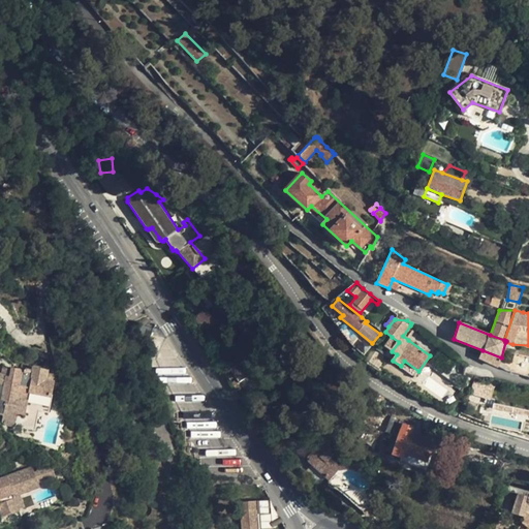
[(403,336),(408,340),(415,330),(410,325),(403,336)]
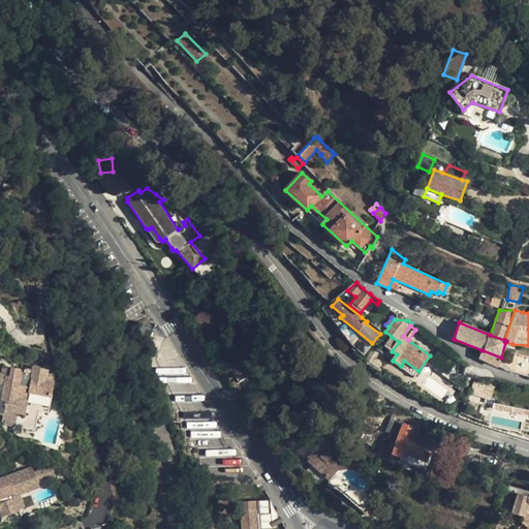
[(384,346),(392,351),(399,342),(392,337),(384,346)]
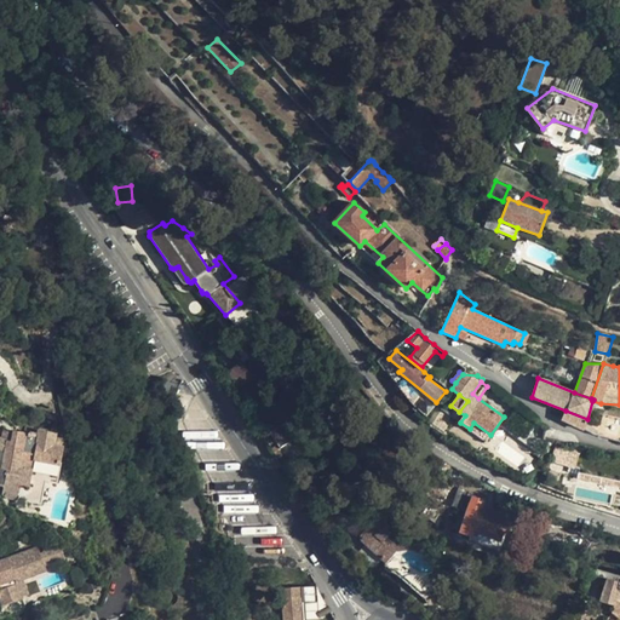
[(587,419),(566,411),(562,419),(584,430),(587,419)]
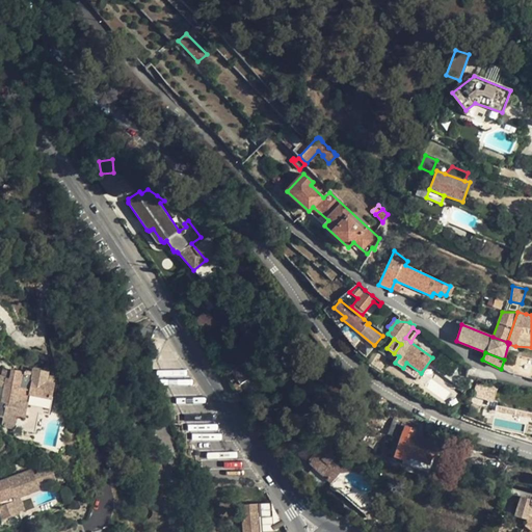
[(421,373),(406,363),(403,368),(418,378),(421,373)]
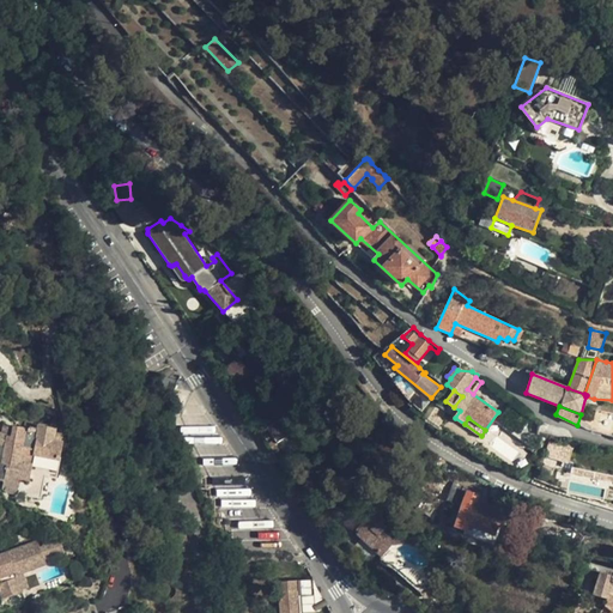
[(11,436),(12,428),(2,425),(0,434),(11,436)]
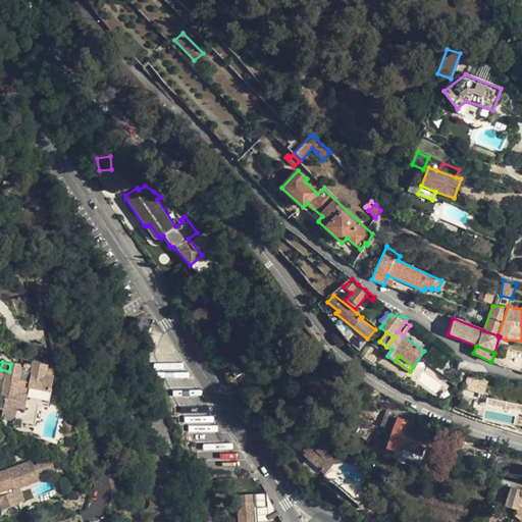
[(10,364),(9,371),(0,369),(0,368),(0,386),(2,387),(0,395),(6,396),(4,404),(16,407),(24,409),(28,395),(17,393),(19,381),(30,383),(29,386),(51,390),(54,375),(46,374),(48,365),(31,362),(30,366),(20,364),(10,362),(10,364)]
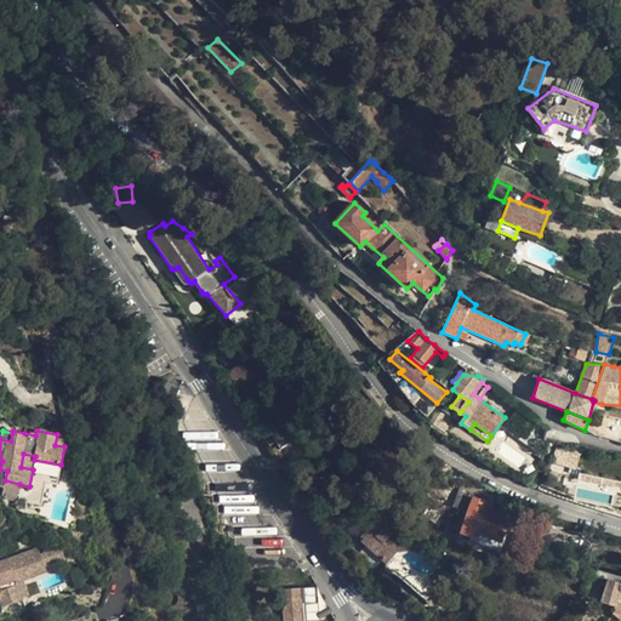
[(580,455),(557,448),(552,461),(576,468),(580,455)]
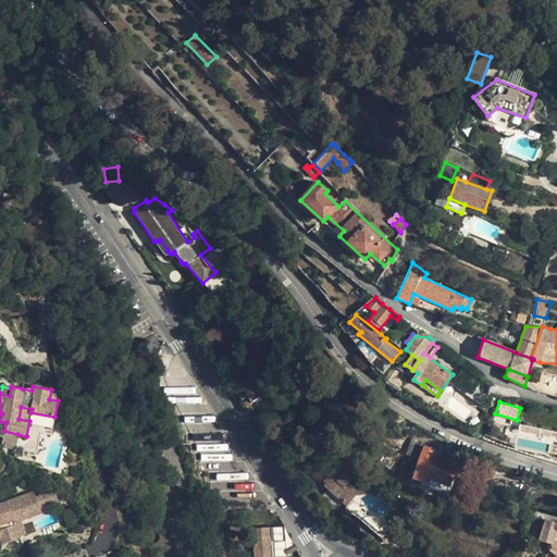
[(32,409),(21,407),(19,419),(29,421),(31,412),(32,409)]
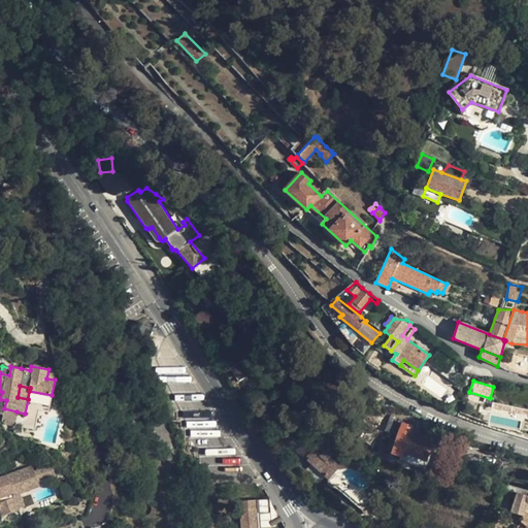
[(482,397),(469,394),(467,400),(480,404),(482,397)]
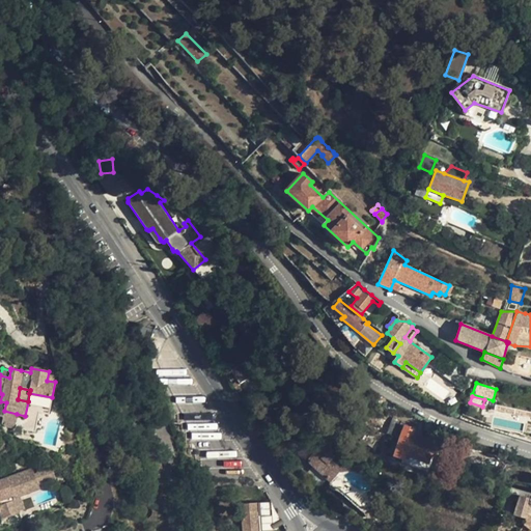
[(478,409),(467,403),(466,406),(464,410),(473,415),(475,415),(478,409)]
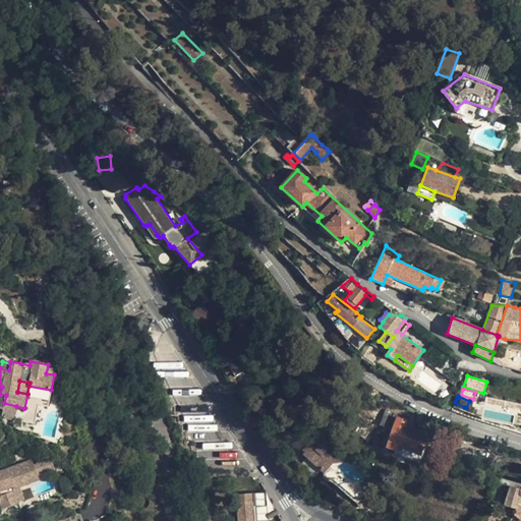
[(14,419),(16,406),(4,403),(1,417),(14,419)]
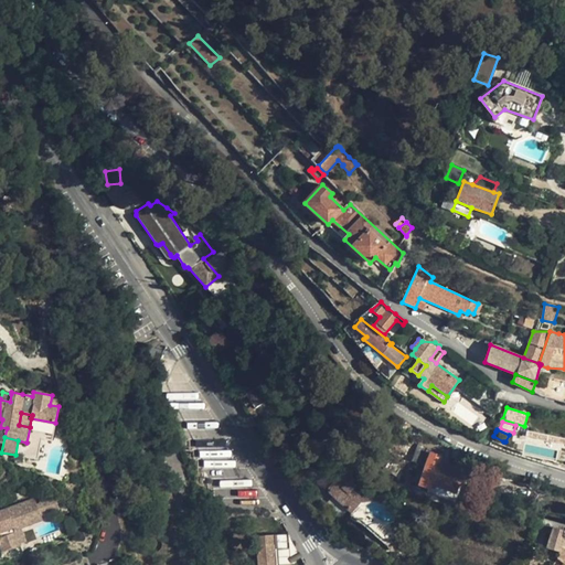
[(513,455),(531,460),(531,445),(514,444),(513,455)]
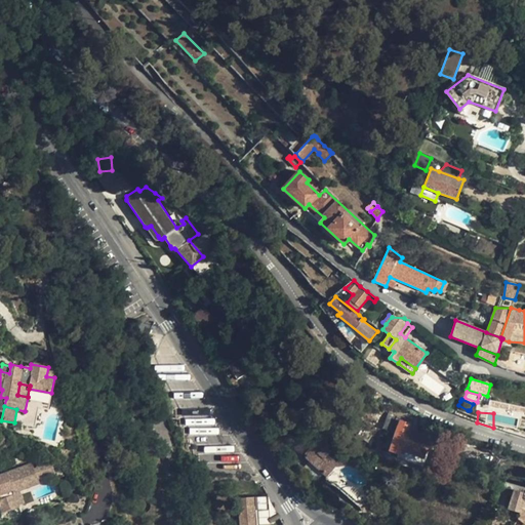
[(388,450),(398,418),(392,416),(381,449),(388,450)]
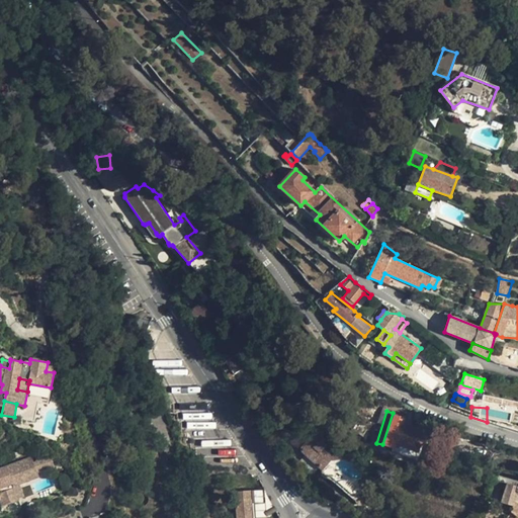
[(424,431),(393,420),(384,444),(394,447),(395,446),(396,443),(417,450),(424,431)]
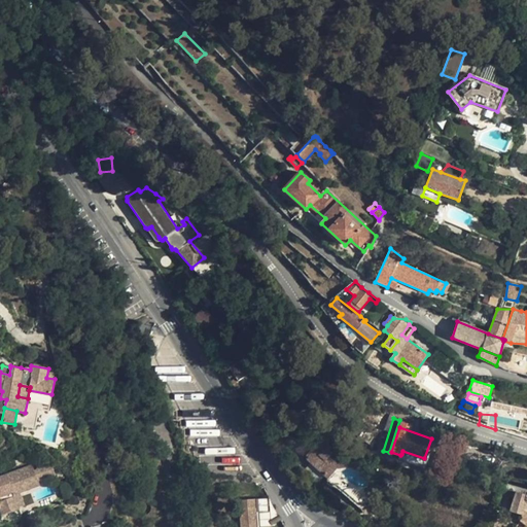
[(329,445),(322,438),(308,454),(307,455),(307,457),(307,459),(308,460),(313,464),(327,478),(326,481),(326,484),(327,485),(328,485),(331,487),(334,487),(336,487),(355,503),(357,504),(360,505),(366,505),(372,501),(347,482),(342,475),(338,468),(337,467),(337,465),(337,464),(328,457),(331,454),(332,453),(332,452),(331,449),(329,445)]
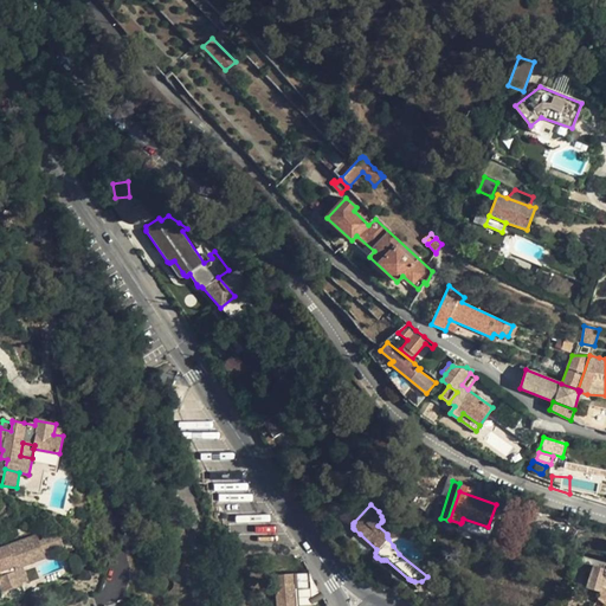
[(488,527),(463,519),(462,522),(490,533),(491,528),(488,527)]
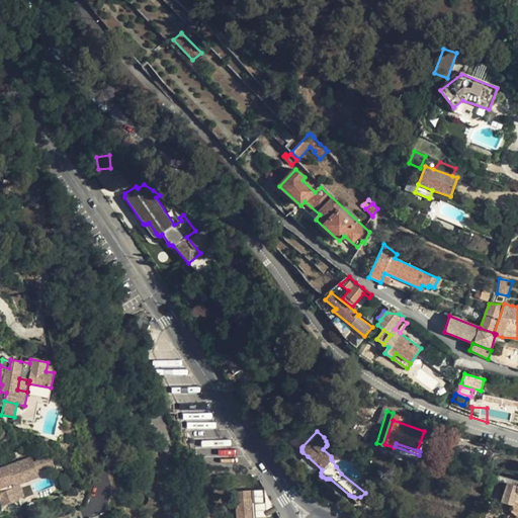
[(336,455),(331,457),(331,459),(332,460),(340,459),(342,460),(343,460),(351,462),(355,463),(356,464),(358,467),(363,463),(359,460),(357,458),(354,455),(352,453),(350,453),(348,453),(346,453),(341,455),(340,455),(336,455)]
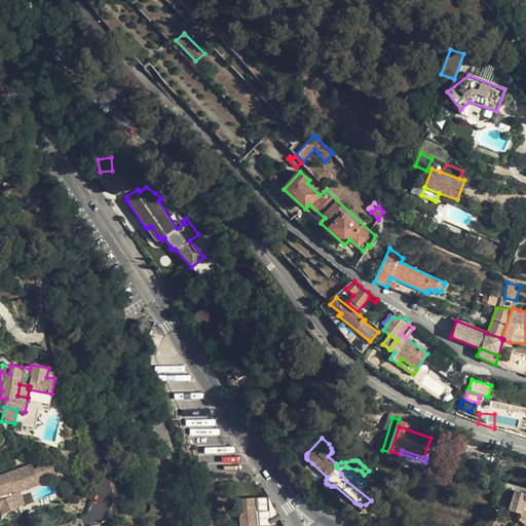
[(19,508),(13,493),(12,490),(38,481),(32,464),(0,476),(0,508),(2,514),(19,508)]
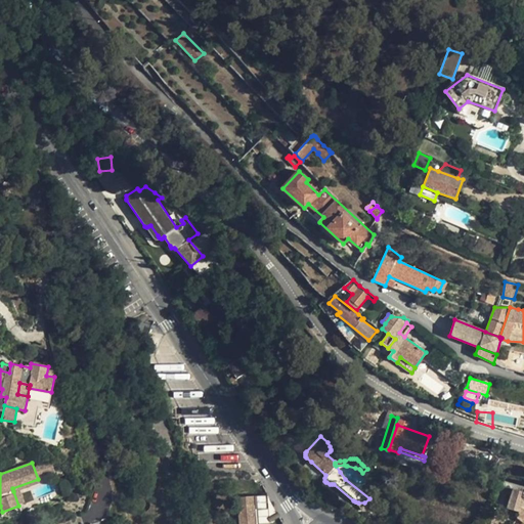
[(13,491),(19,489),(39,482),(38,479),(12,488),(13,491)]
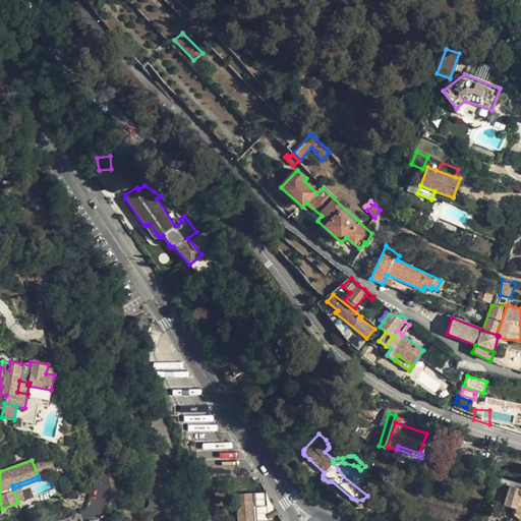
[(19,486),(13,488),(18,503),(24,501),(19,486)]
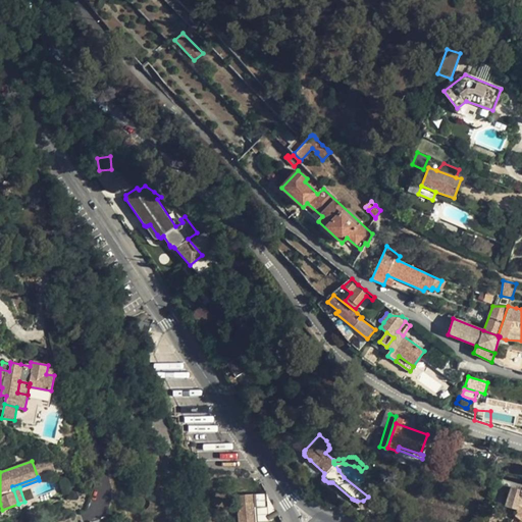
[(521,521),(521,490),(512,487),(506,507),(521,511),(511,521),(521,521)]
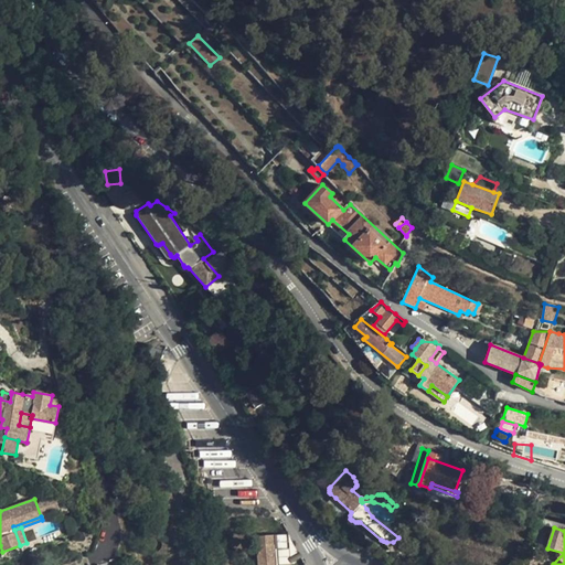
[(257,564),(274,564),(274,550),(276,548),(276,544),(256,545),(257,564)]
